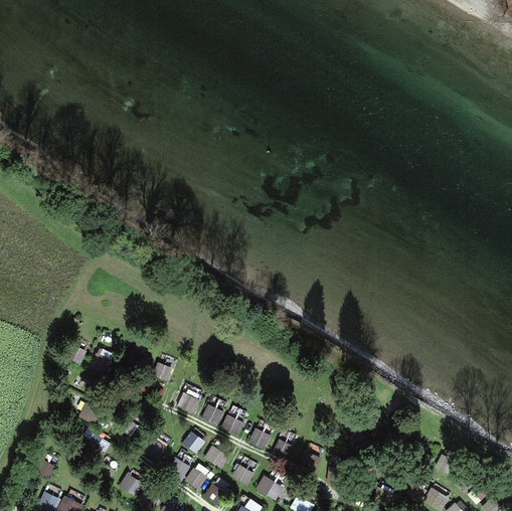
[(67,362),(79,365),(83,349),(71,346),(67,362)]
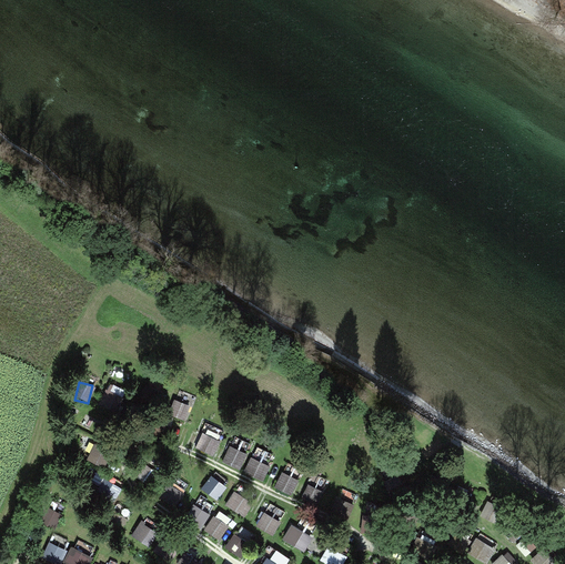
[(115,414),(123,395),(104,389),(98,408),(115,414)]
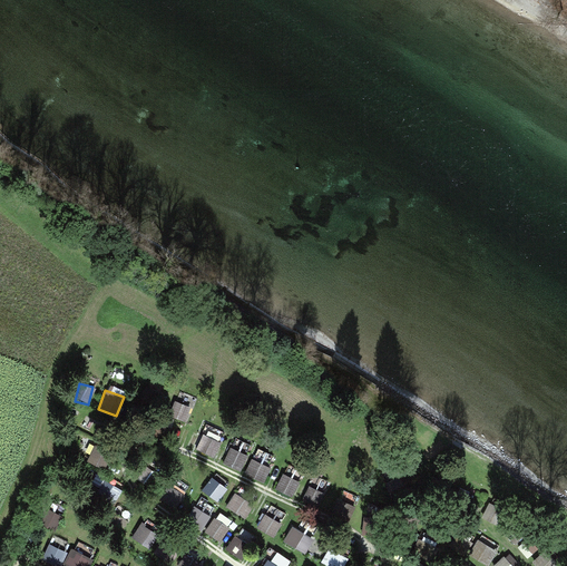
[(170,400),(165,417),(184,423),(189,407),(170,400)]
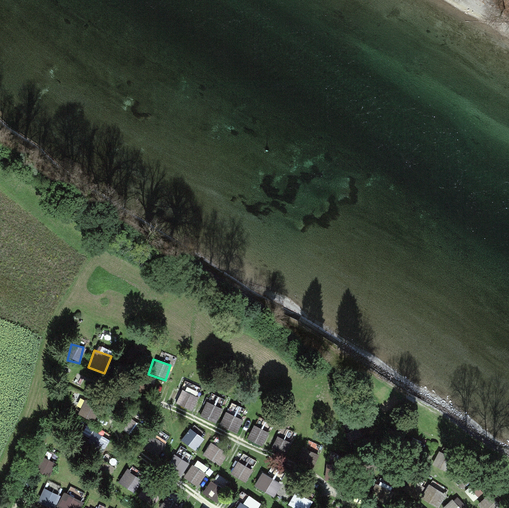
[(180,389),(174,404),(191,411),(197,396),(180,389)]
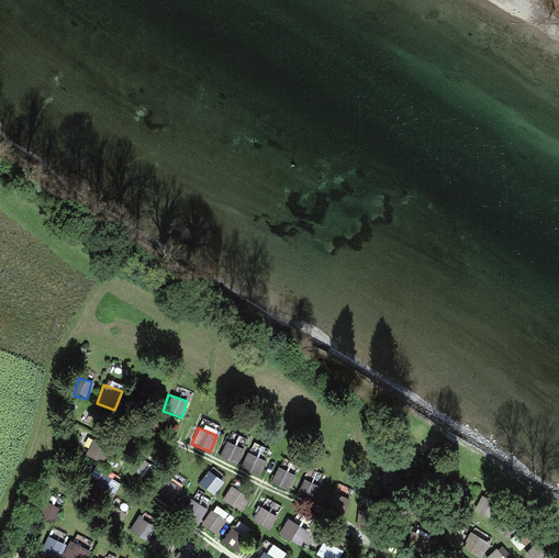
[(236,465),(246,439),(230,433),(220,458),(236,465)]
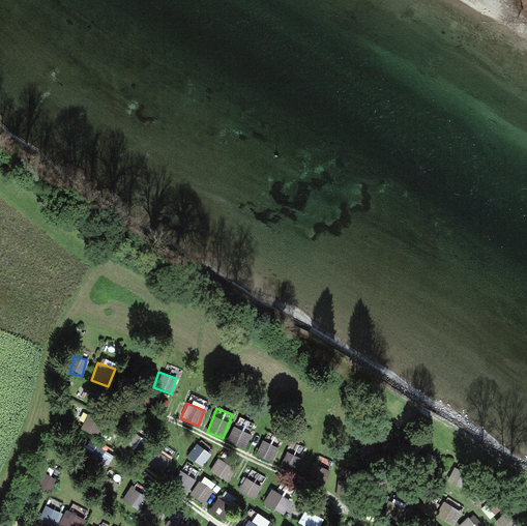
[(245,433),(250,422),(238,417),(227,441),(243,450),(251,435),(245,433)]
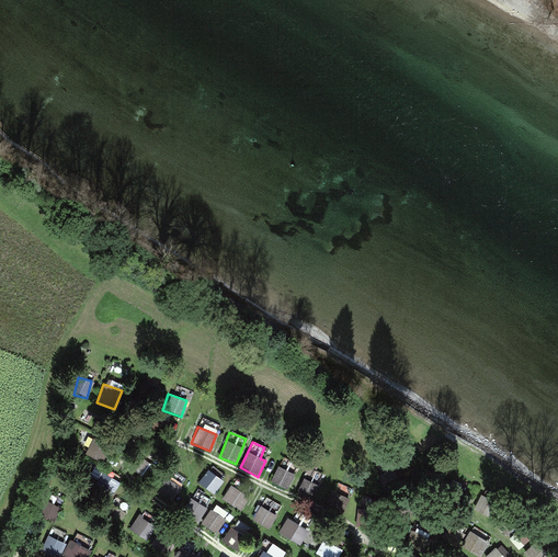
[(285,489),(297,465),(282,457),(270,482),(285,489)]
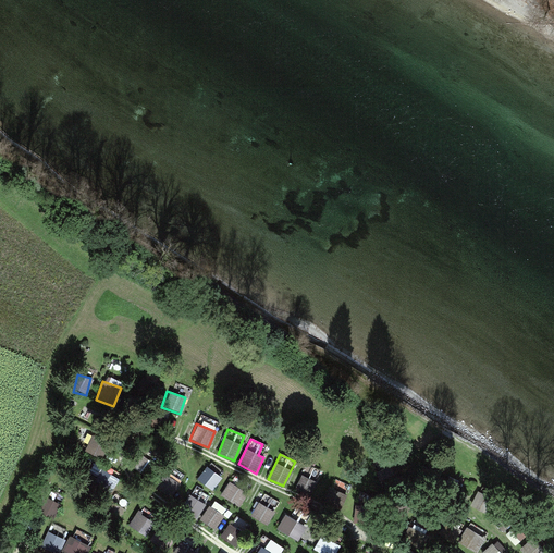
[(132,470),(145,478),(154,465),(140,456),(132,470)]
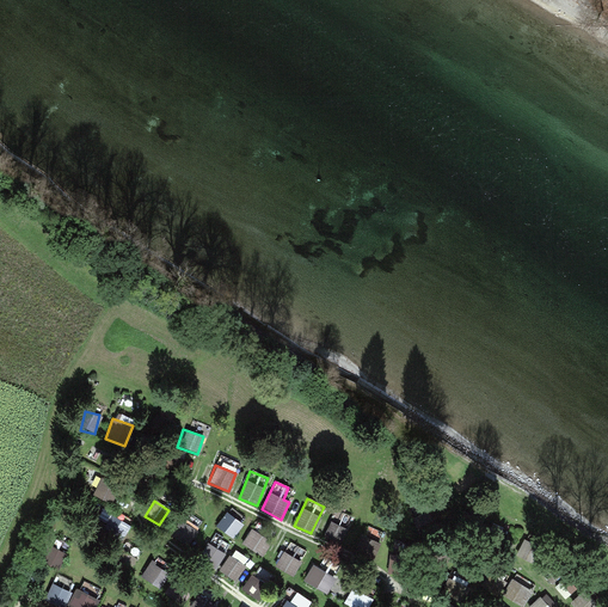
[(321,541),(337,549),(350,517),(335,512),(321,541)]
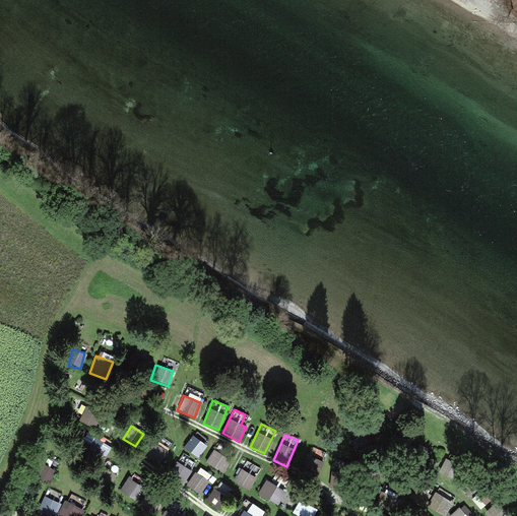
[(198,457),(206,445),(192,436),(184,449),(198,457)]
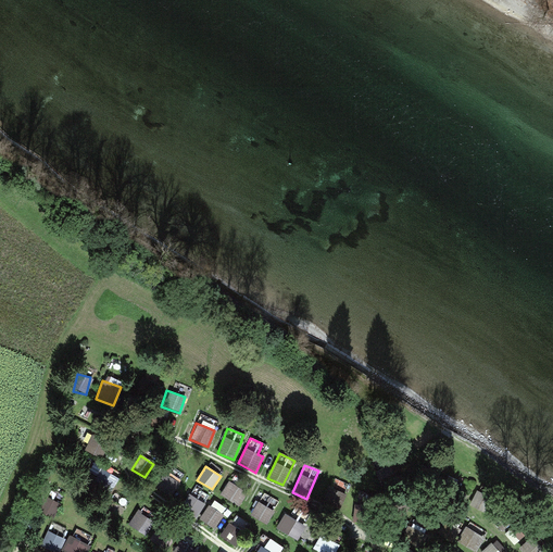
[(163,474),(154,488),(171,498),(179,484),(163,474)]
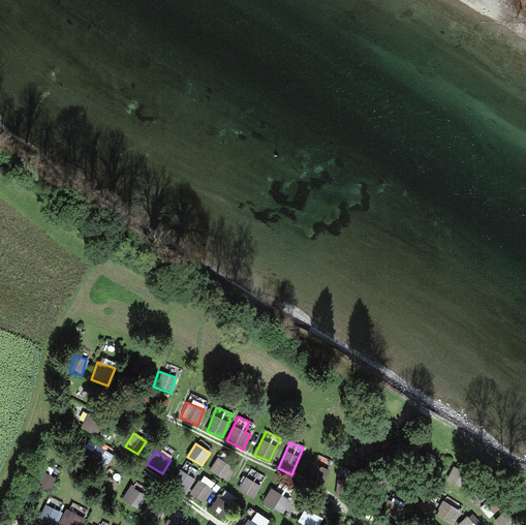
[(208,473),(227,483),(235,467),(215,458),(208,473)]
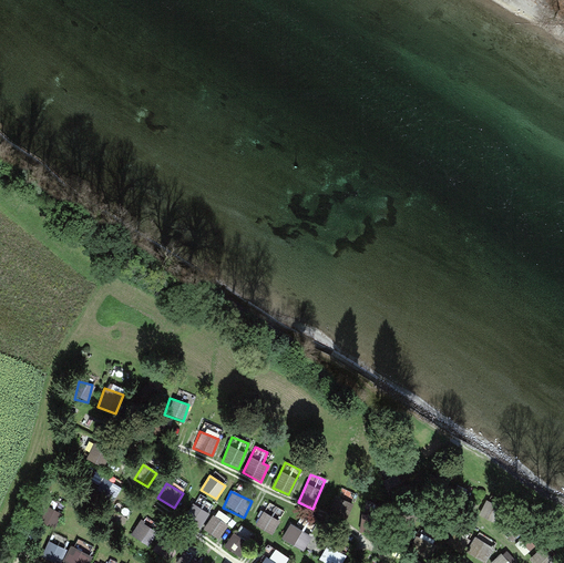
[(479,518),(494,525),(504,505),(489,498),(479,518)]
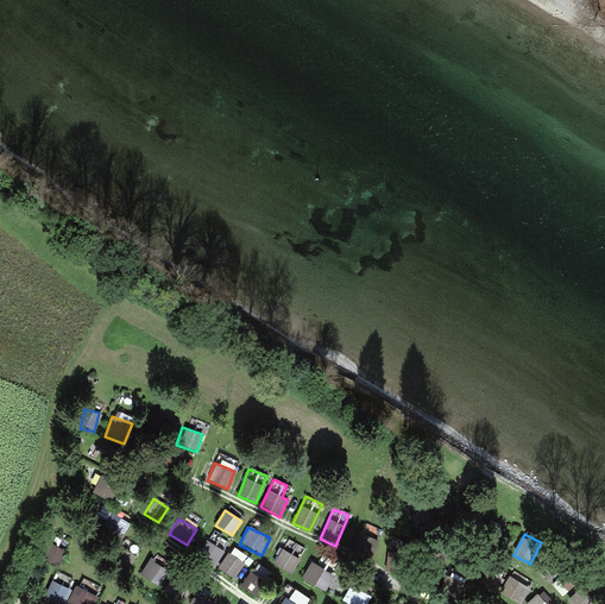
[(54,546),(45,564),(57,570),(65,552),(54,546)]
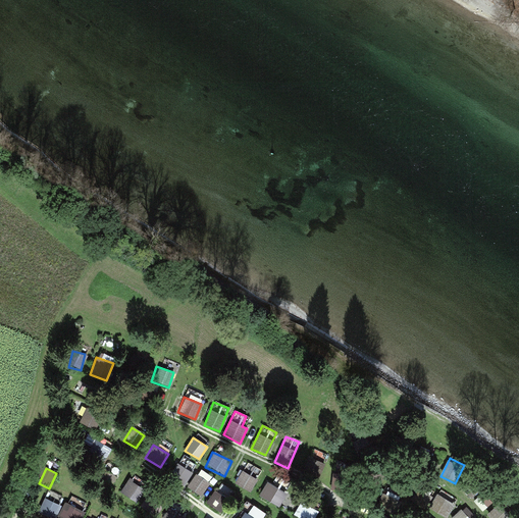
[(234,484),(251,491),(257,477),(241,469),(234,484)]
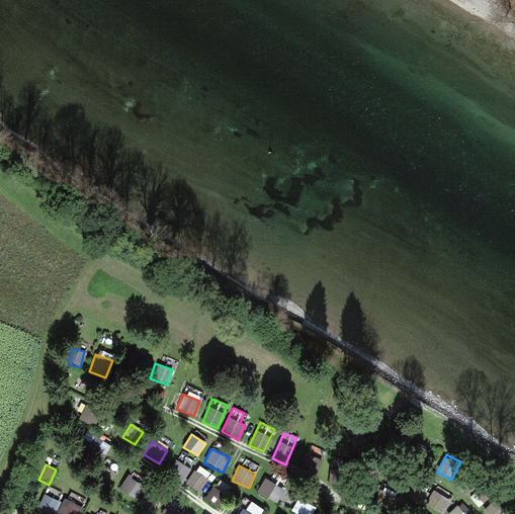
[(194,469),(185,486),(199,494),(208,478),(194,469)]
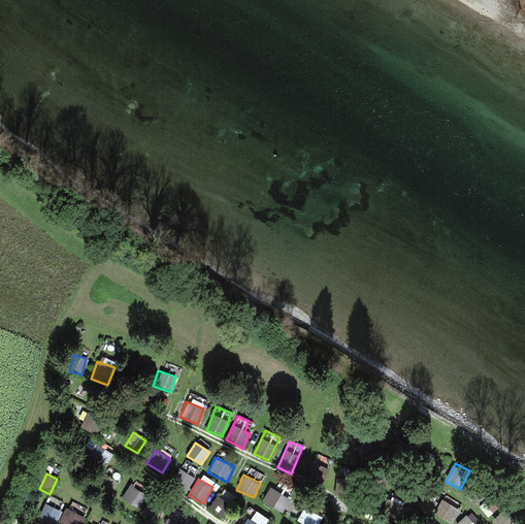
[(130,487),(122,502),(137,511),(145,495),(130,487)]
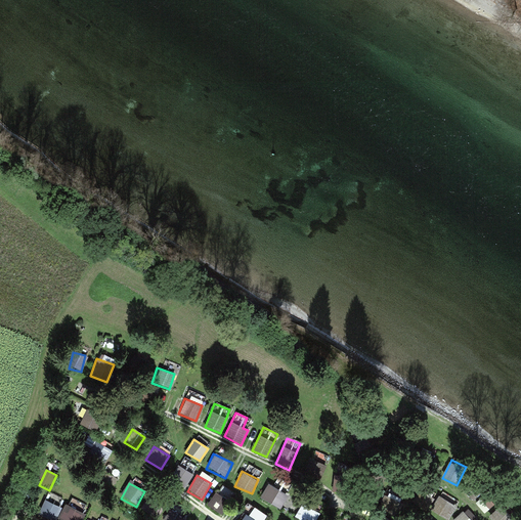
[(267,483),(259,499),(279,510),(288,494),(267,483)]
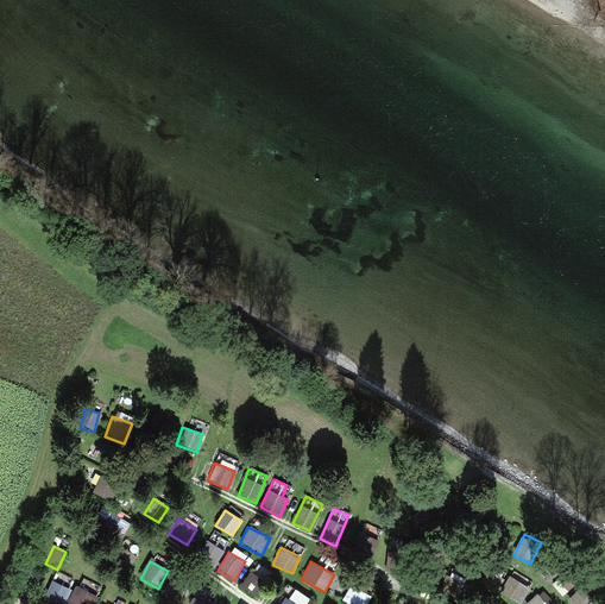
[(257,597),(266,582),(250,572),(240,587),(257,597)]
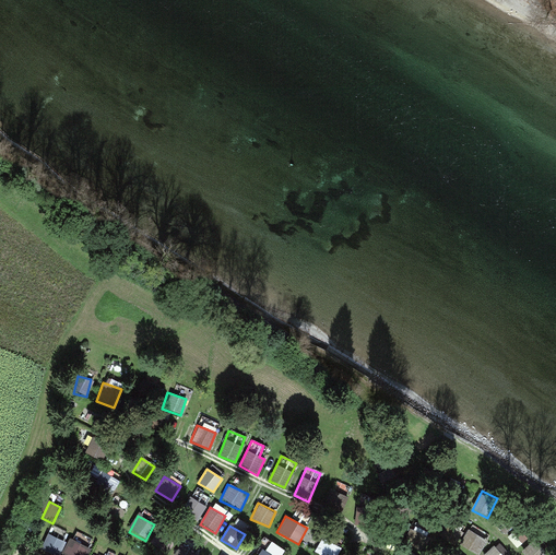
[(516,550),(528,539),(517,527),(505,538),(516,550)]
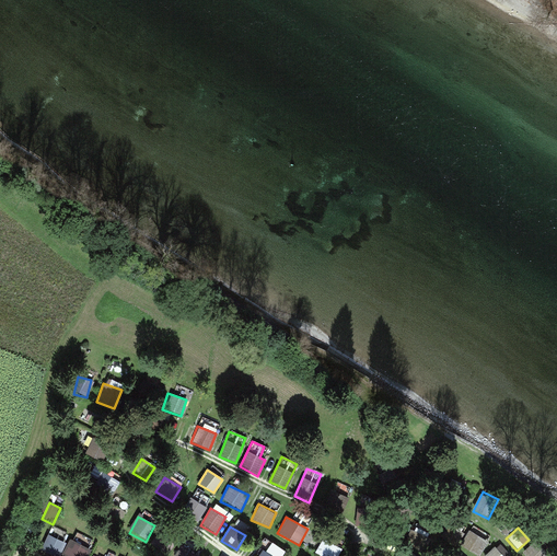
[(410,532),(406,544),(425,551),(429,539),(410,532)]
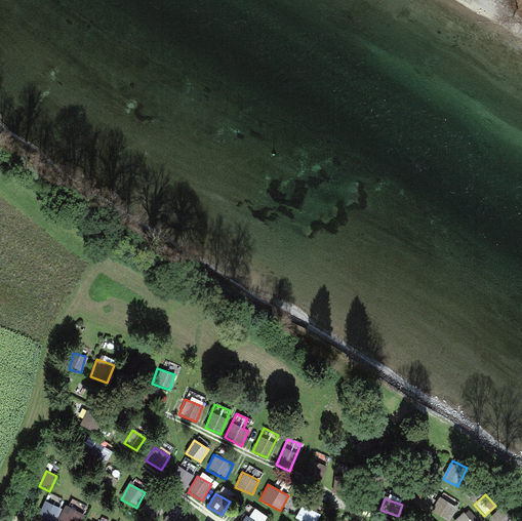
[(44,501),(37,516),(47,520),(55,520),(61,509),(44,501)]
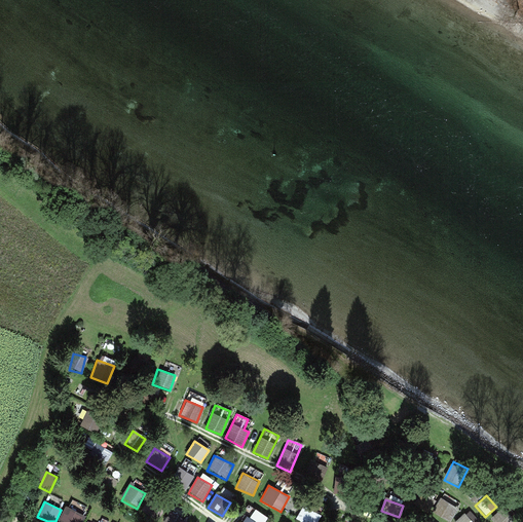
[(316,521),(321,516),(303,505),(294,519),(298,521),(316,521)]
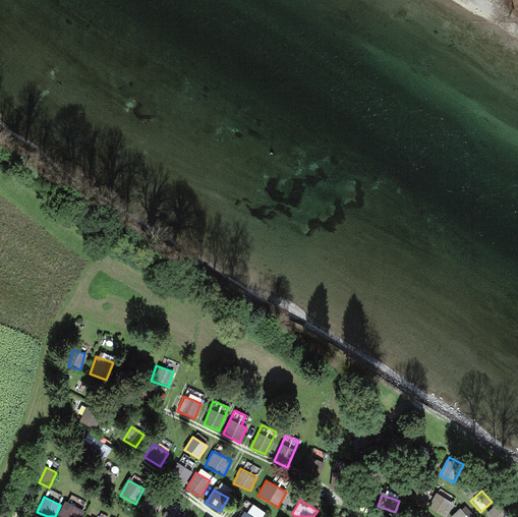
[(65,502),(58,516),(81,516),(83,512),(65,502)]
